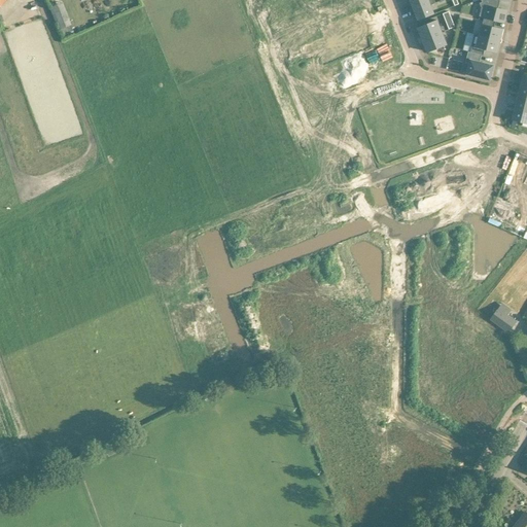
[(416,0),(411,2),(415,11),(430,4),(431,5),(435,3),(433,0),(416,0)]
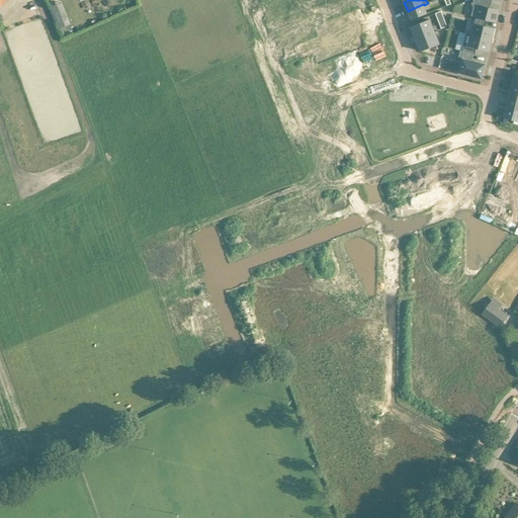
[(473,7),(470,16),(476,17),(488,20),(496,22),(499,10),(490,8),(492,1),(491,0),(487,0),(480,3),(479,0),(473,2),(471,3),(472,7),(473,7)]
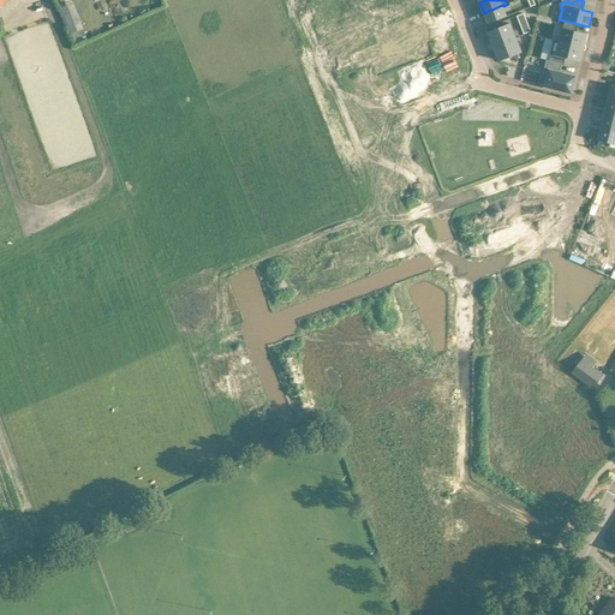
[(73,41),(88,36),(76,3),(61,7),(73,41)]
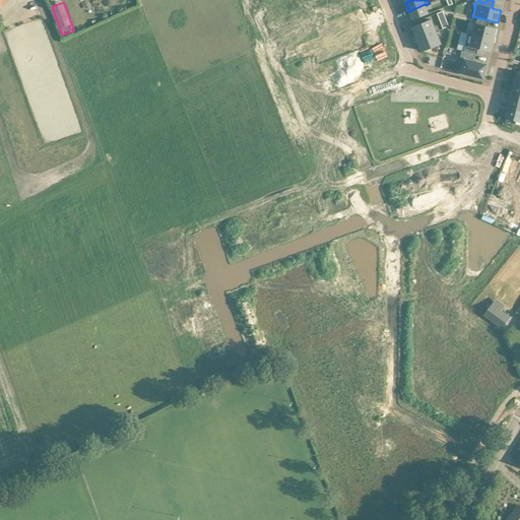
[(425,4),(409,11),(412,19),(429,13),(426,5),(425,4)]
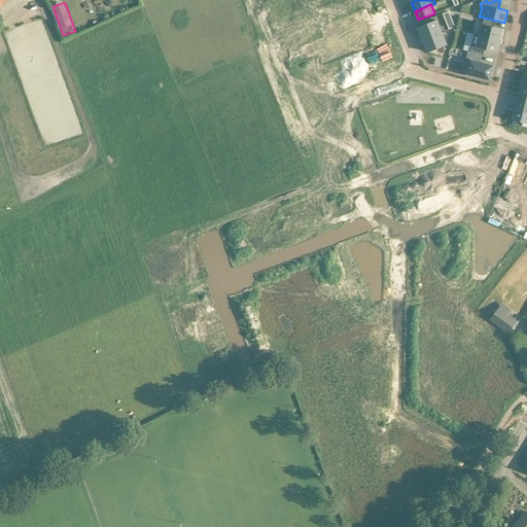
[(480,35),(499,40),(502,29),(494,27),(496,21),(484,18),(480,35)]
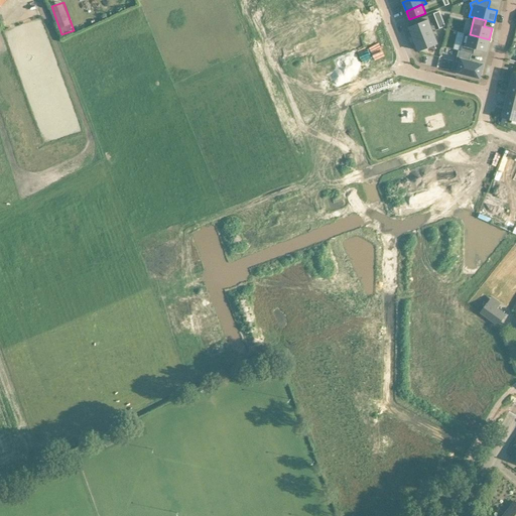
[(427,19),(418,23),(423,35),(432,31),(427,19)]
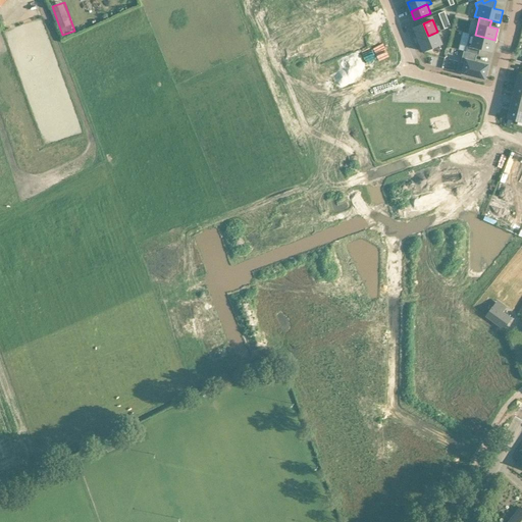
[(423,23),(414,27),(419,39),(428,36),(423,23)]
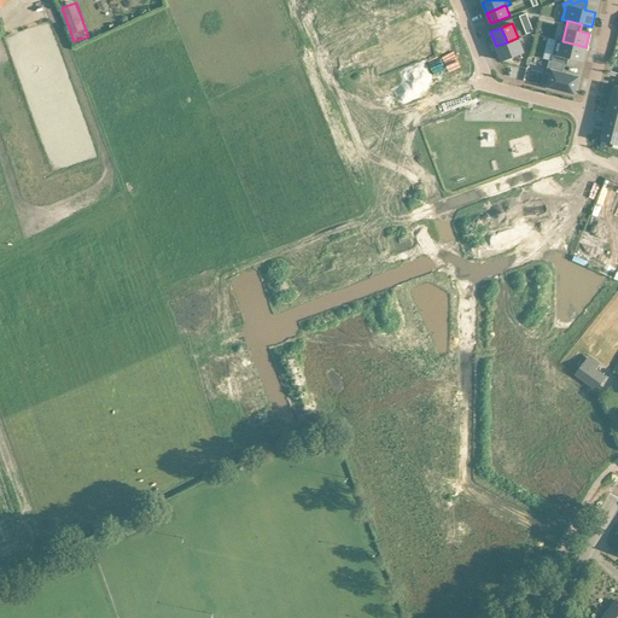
[(518,38),(507,42),(513,57),(523,52),(518,39),(518,38)]
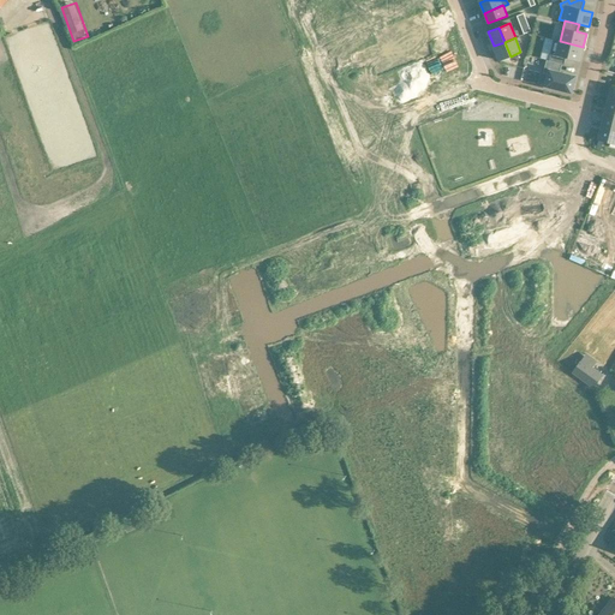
[(554,40),(549,60),(562,64),(563,65),(566,57),(579,60),(583,47),(560,41),(554,40)]
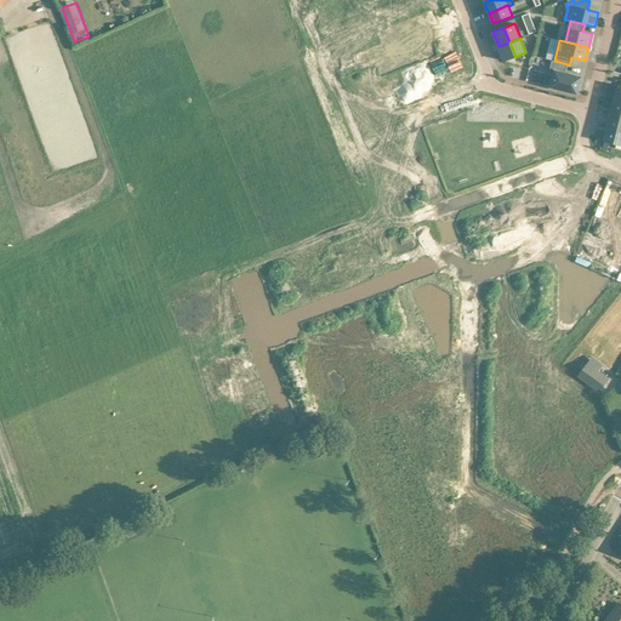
[(510,43),(499,46),(505,61),(516,57),(510,43)]
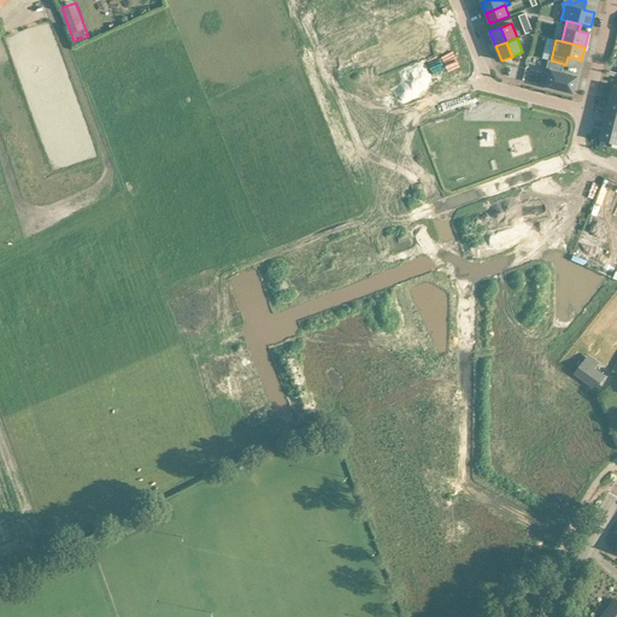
[(548,60),(545,72),(550,74),(546,87),(574,93),(577,76),(562,72),(564,64),(551,60),(548,60)]
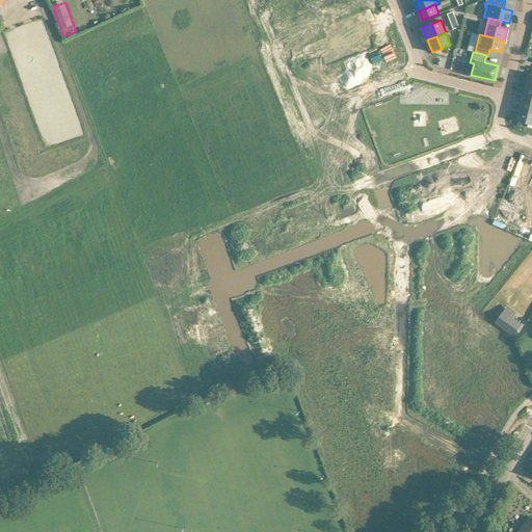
[(531,99),(531,86),(526,86),(523,98),(531,99)]
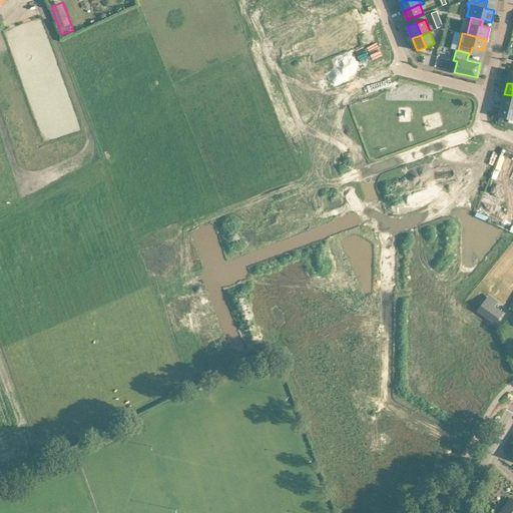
[(512,95),(504,94),(502,105),(512,107),(512,95)]
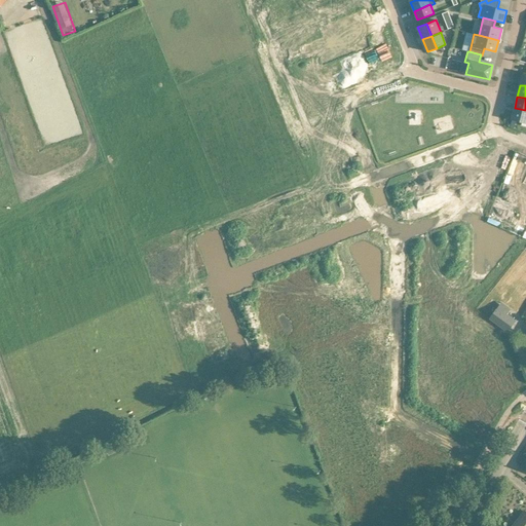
[(525,110),(515,108),(512,119),(522,122),(521,124),(525,125),(525,110)]
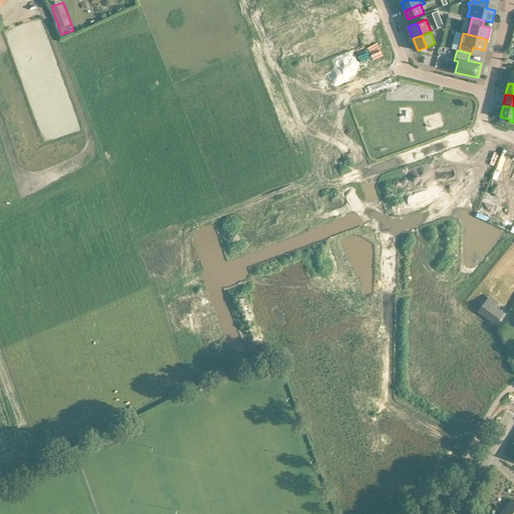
[(237,287),(225,292),(232,311),(244,306),(237,287)]
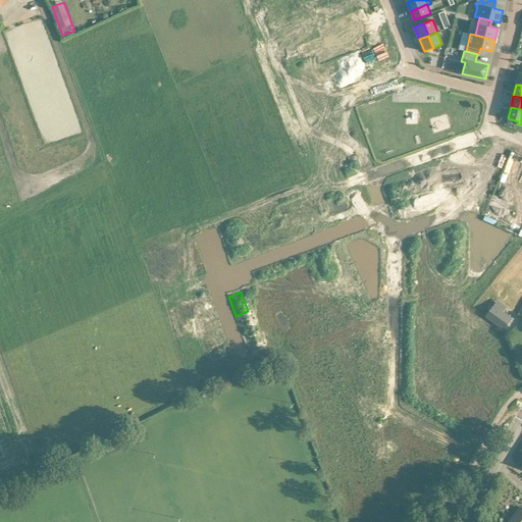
[(493,305),(486,316),(504,329),(512,318),(493,305)]
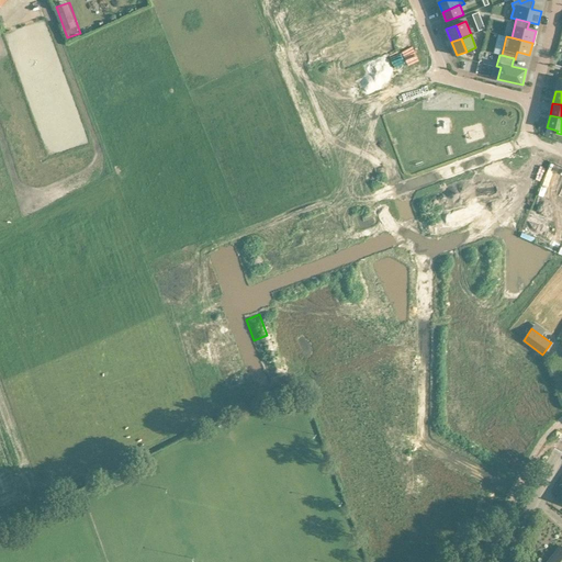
[(479,430),(470,447),(482,452),(491,437),(479,430)]
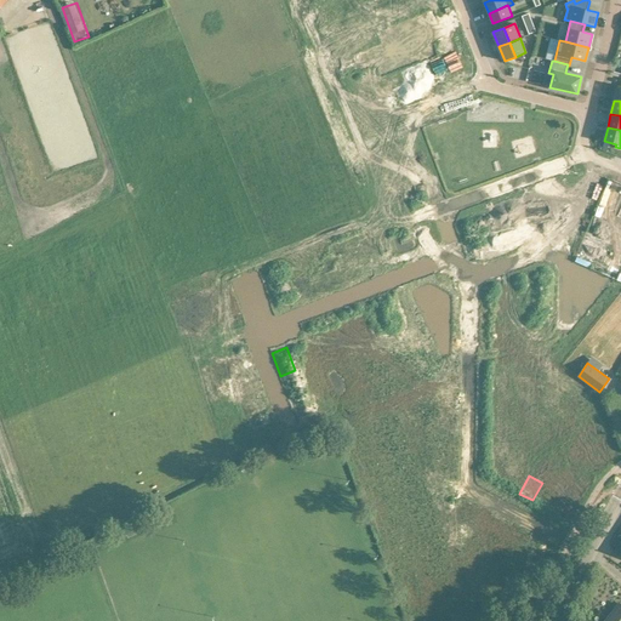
[(542,483),(533,500),(546,507),(556,489),(542,483)]
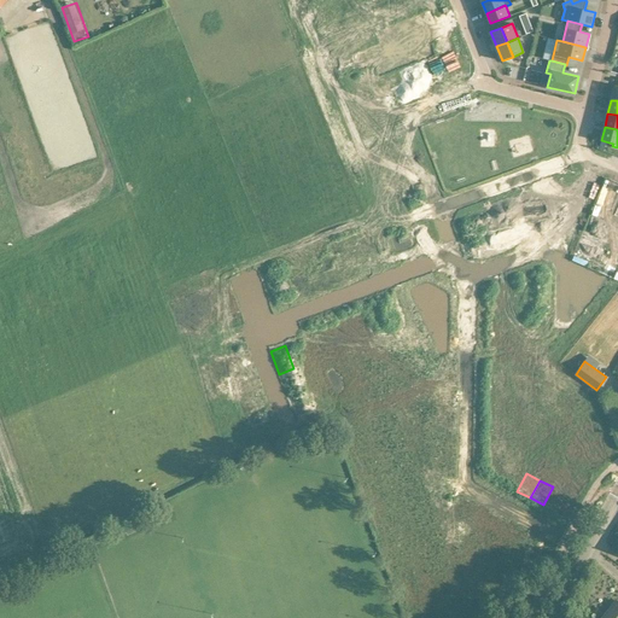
[(602,617),(617,617),(617,602),(608,613),(607,612),(602,617)]
